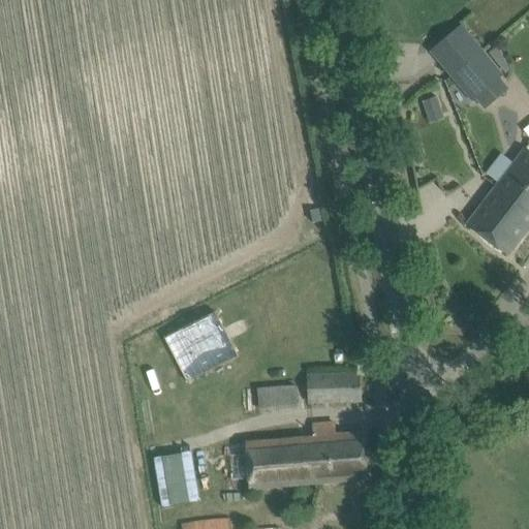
[(453,76),(484,51),(462,25),(431,51),(453,76)]
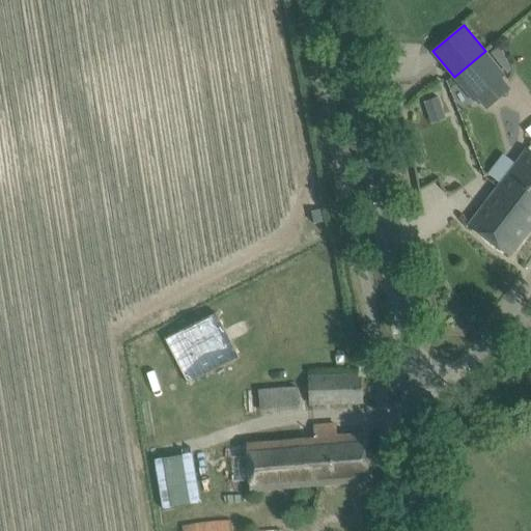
[(475,102),(505,76),(485,51),(454,77),(475,102)]
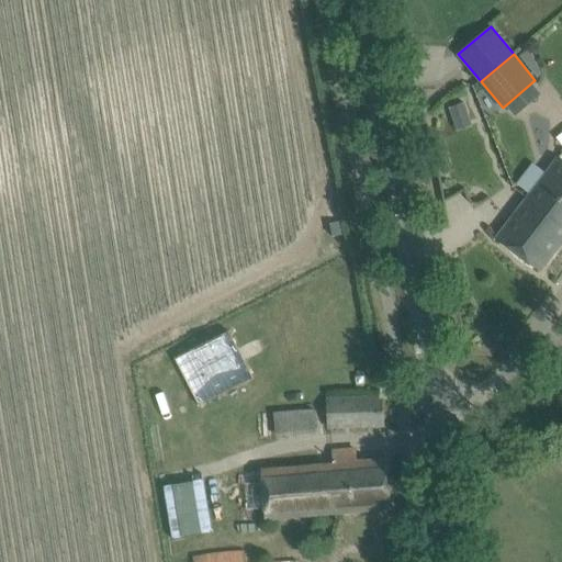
[(465,104),(450,110),(458,132),(473,126),(465,104)]
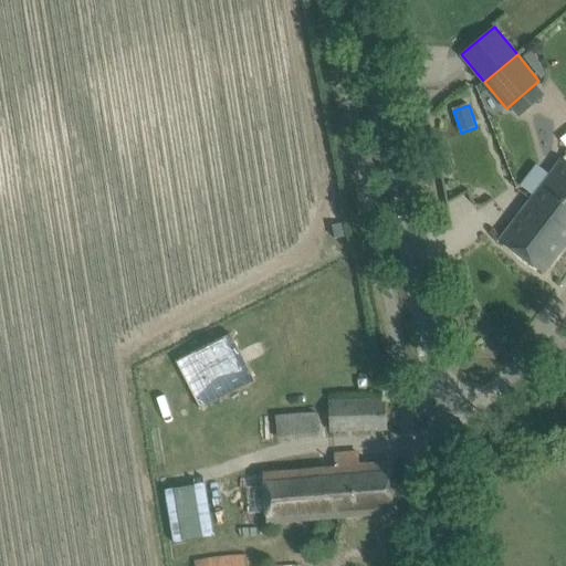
[(532,199),(565,226),(565,161),(563,159),(532,199)]
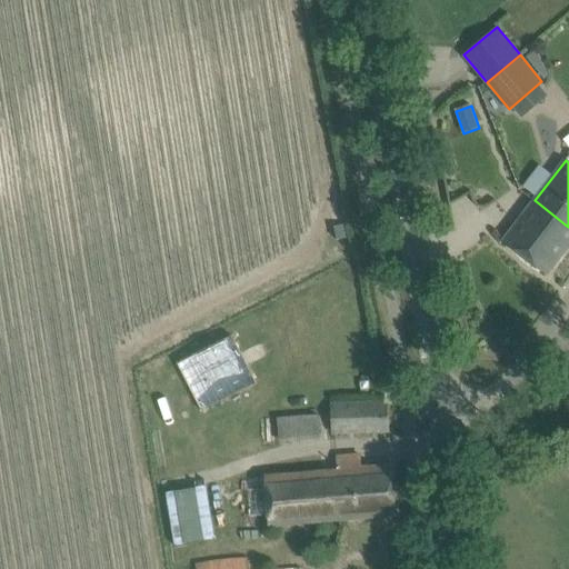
[(548,275),(568,246),(568,227),(535,200),(503,241),(548,275)]
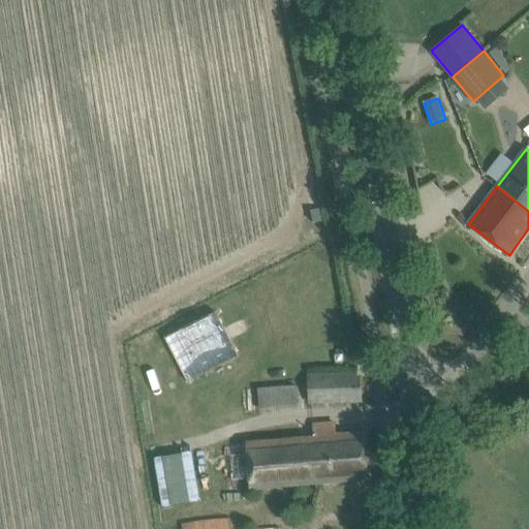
[(320,209),(311,211),(314,222),(322,220),(320,209)]
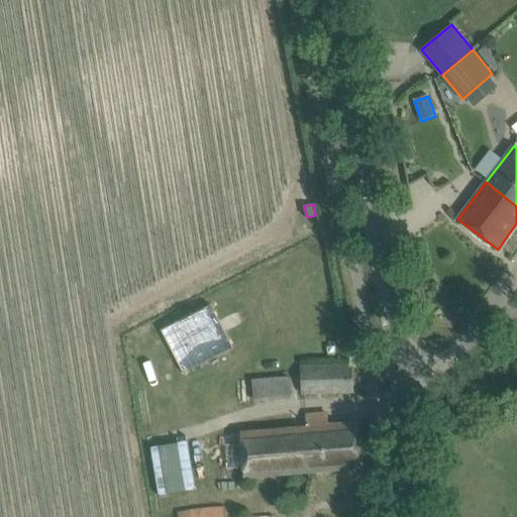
[(232,349),(212,307),(210,303),(161,327),(162,331),(183,374),(232,349)]
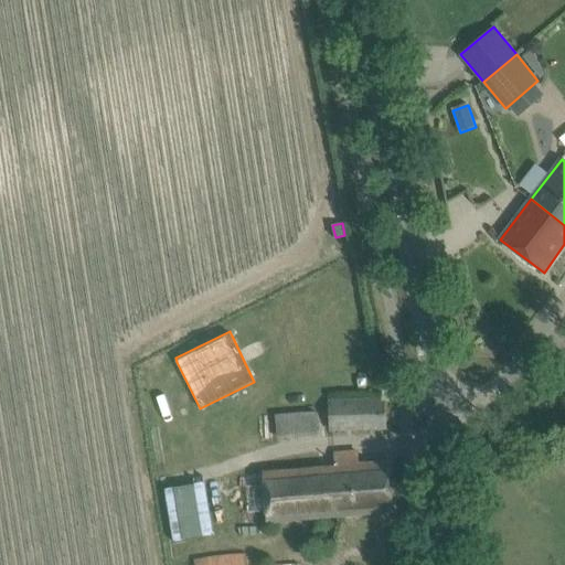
[(331,430),(363,429),(385,428),(384,401),(330,403),(331,430)]
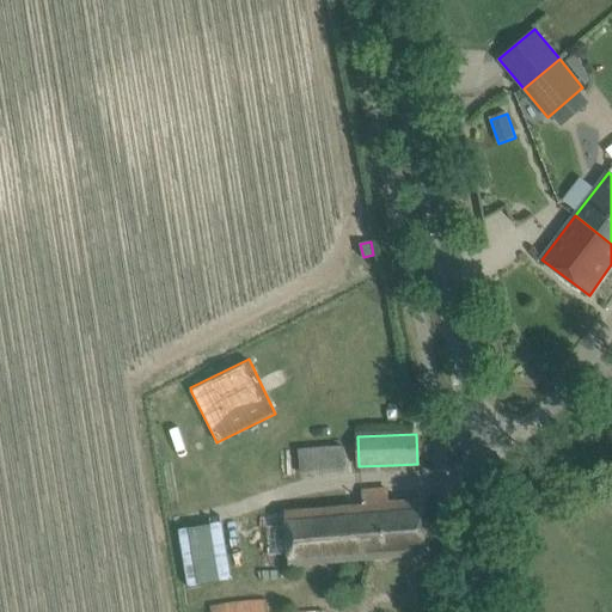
[(300,469),(344,467),(344,445),(299,446),(300,469)]
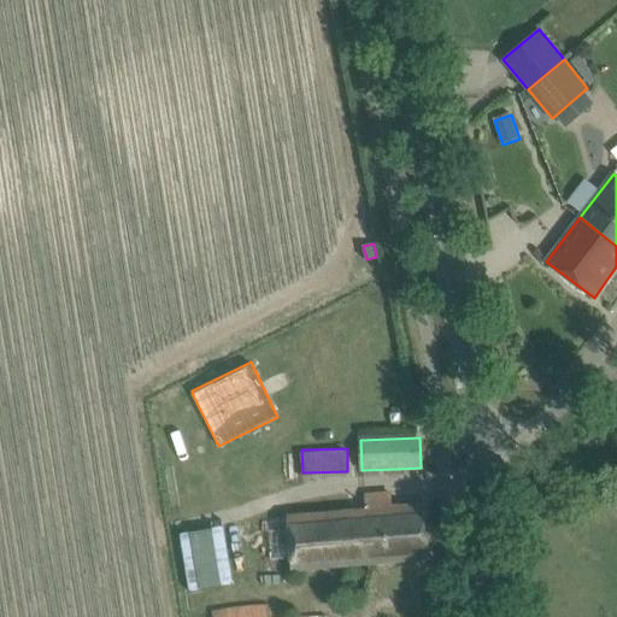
[(292,570),(407,560),(432,559),(427,504),(389,507),(388,494),(365,495),(366,509),(287,515),(287,519),(269,521),(271,559),(291,558),(292,570)]
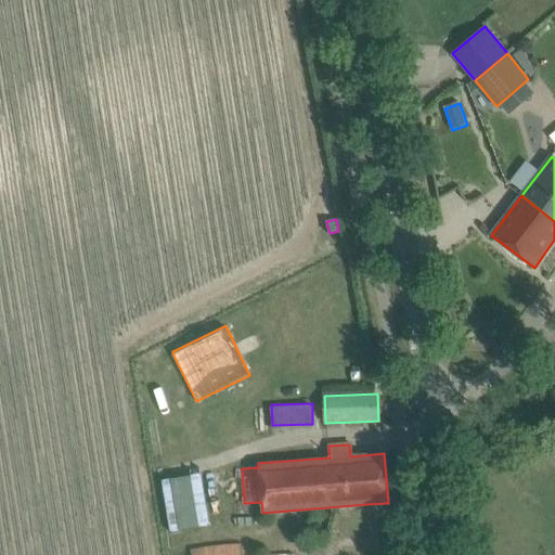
[(191,554),(243,554),(242,543),(191,549),(191,554)]
